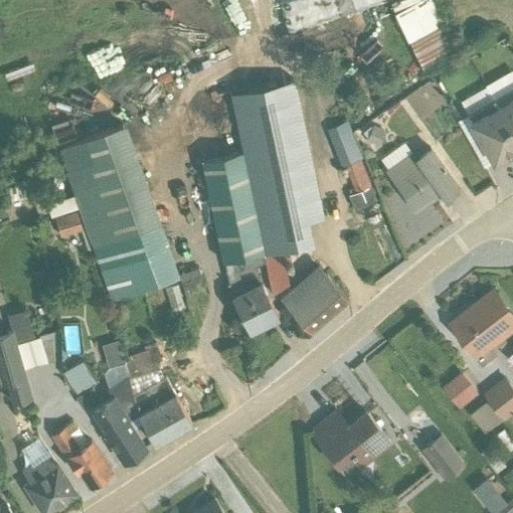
[(458,58),(442,25),(408,42),(425,75),(458,58)]
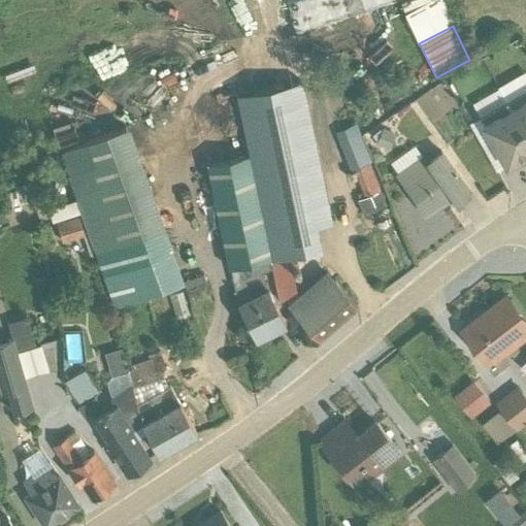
[(501,89),(525,130),(525,74),(510,84),(501,89)]
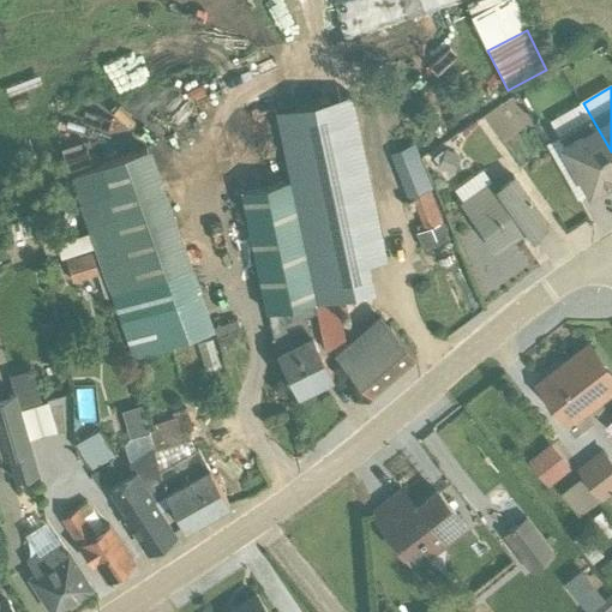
[(353,100),(352,96),(275,113),(274,114),(289,183),(317,313),(327,353),(345,339),(337,301),(373,293),(375,292),(369,264),(385,261),(385,259),(353,100)]
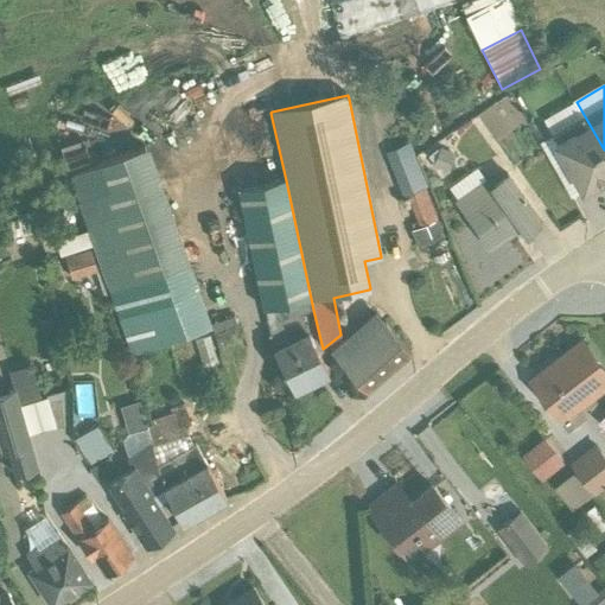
[(604,150),(577,102),(545,120),(554,137),(555,135),(587,191),(604,179),(604,150)]
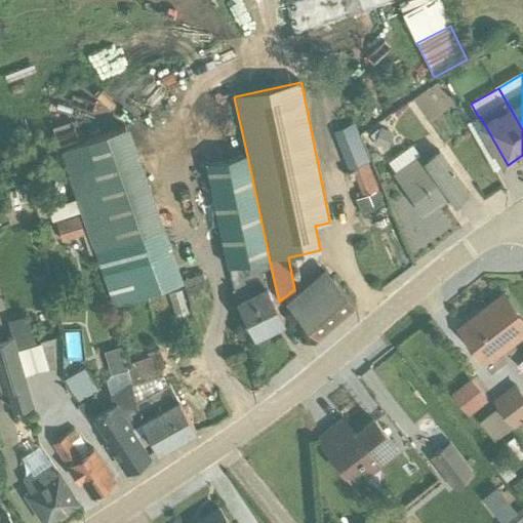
[(163,228),(129,128),(61,153),(95,251),(163,228)]
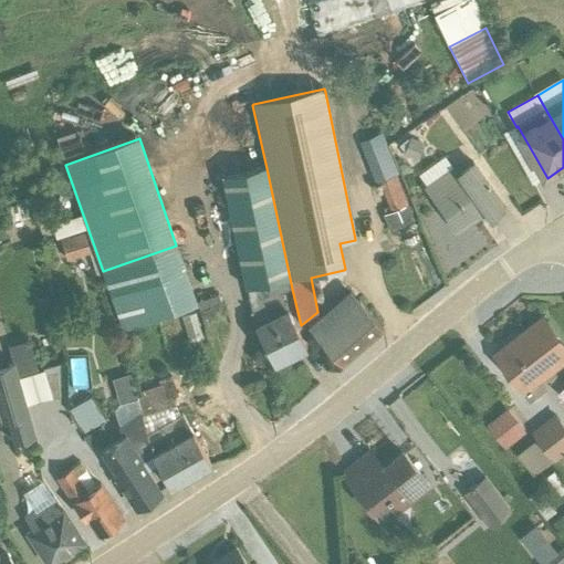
[(378,145),(375,139),(363,144),(368,157),(365,158),(376,185),(379,184),(392,213),(384,217),(389,231),(415,221),(396,177),(398,177),(384,143),(378,145)]
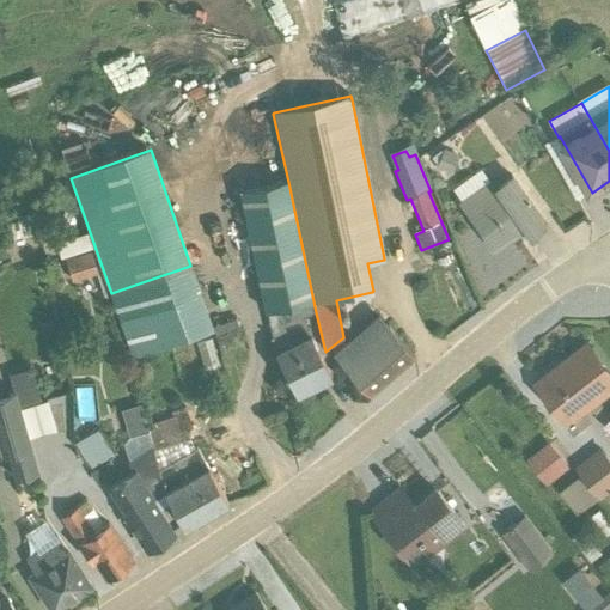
[(437,170),(452,176),(459,157),(445,151),(444,154),(441,152),(432,160),(438,168),(437,170)]
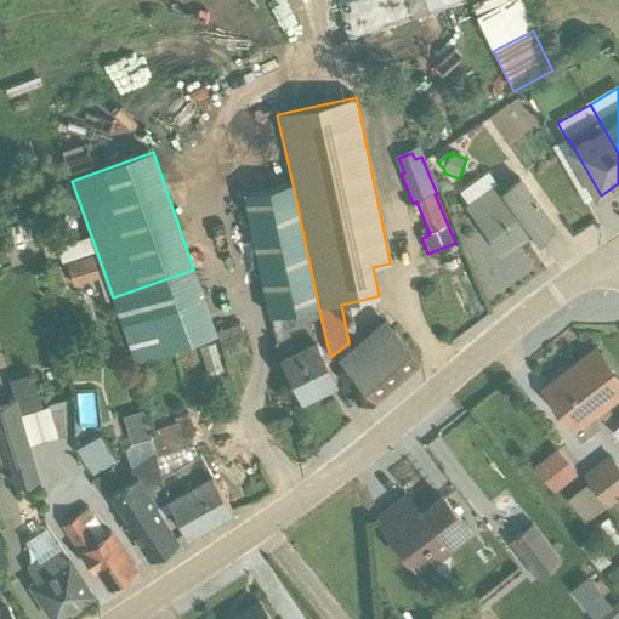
[(488,174),(461,194),(469,205),(466,206),(501,255),(532,233),(539,243),(556,231),(518,180),(501,192),(488,174)]
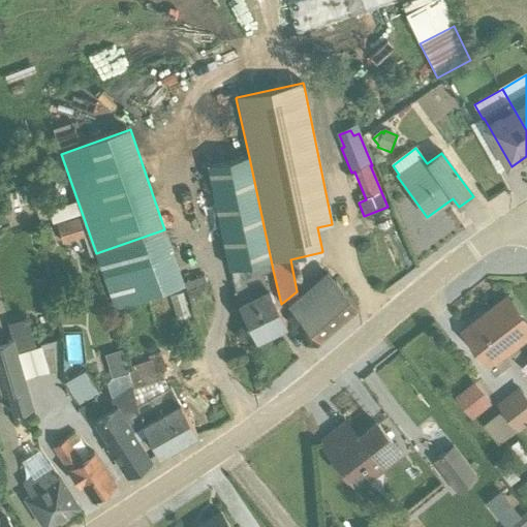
[(273,271),(249,157),(208,166),(207,166),(237,304),(255,341),(285,327),(286,326),(262,277),(273,271)]
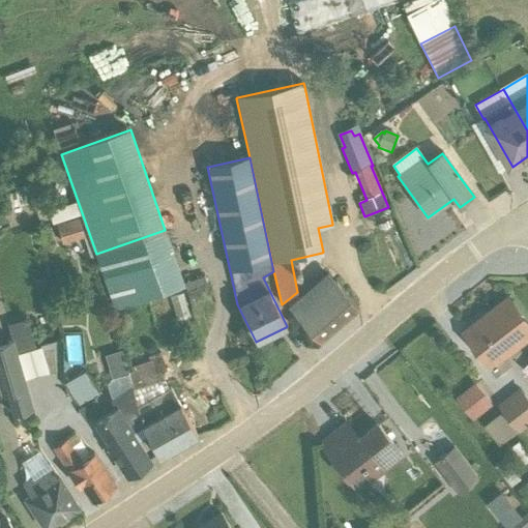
[(80,215),(80,214),(76,201),(48,210),(52,224),(80,215)]
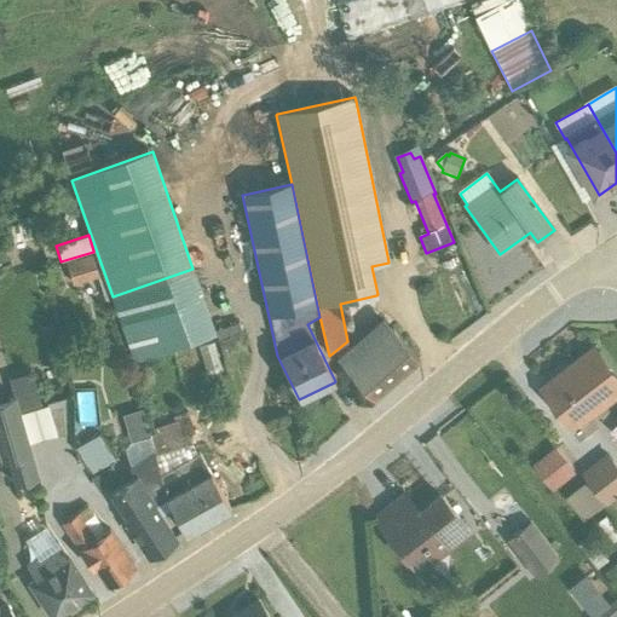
[(68,266),(74,286),(99,277),(93,258),(92,258),(68,266)]
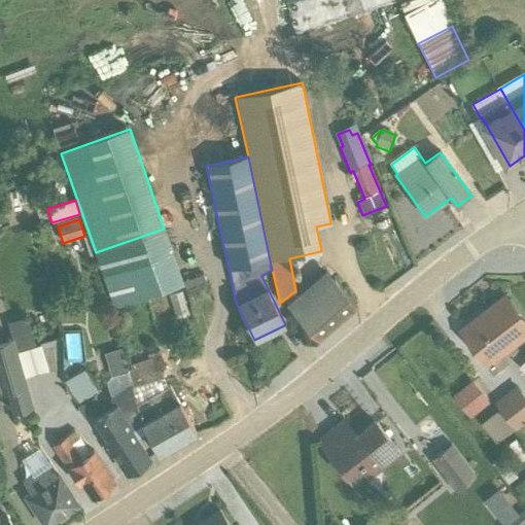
[(293,313),(286,319),(292,326),(300,321),(318,342),(357,307),(325,271),(286,305),(293,313)]
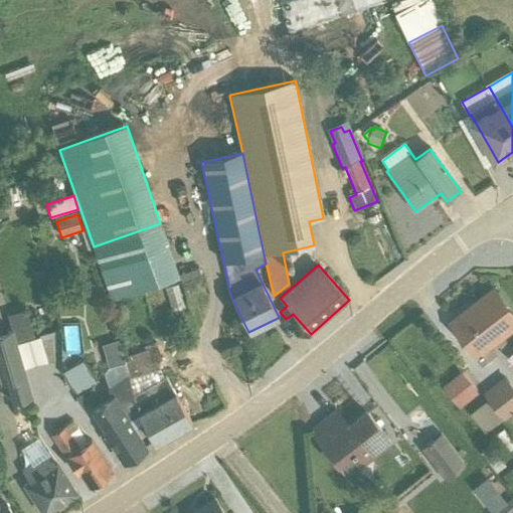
[(512,310),(496,289),(452,323),(479,357),(512,331),(512,310)]
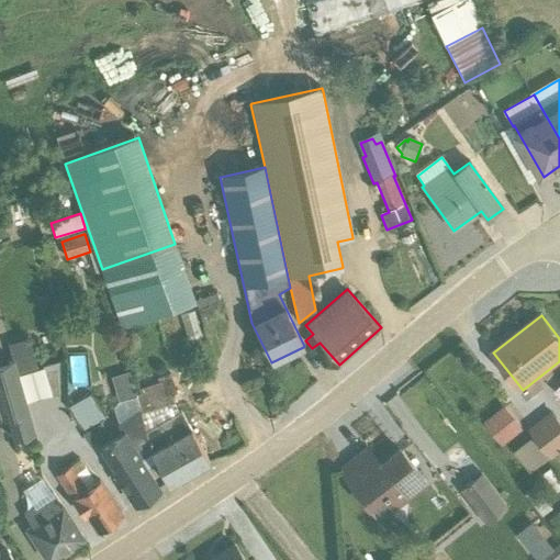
[(37,370),(29,339),(10,345),(14,360),(0,365),(0,421),(7,420),(13,441),(36,435),(28,403),(19,377),(19,376),(37,370)]
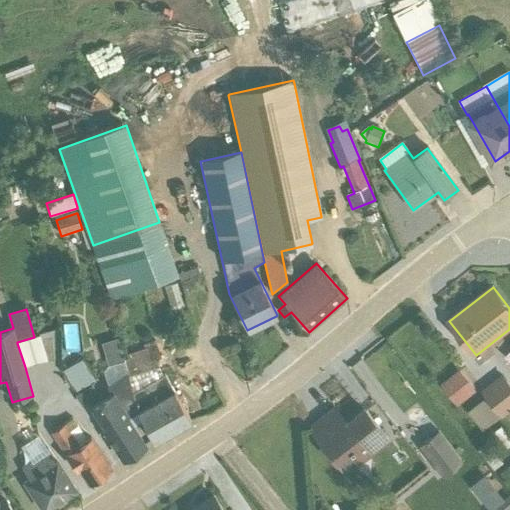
[(47,360),(40,336),(34,337),(17,342),(25,367),(47,360)]
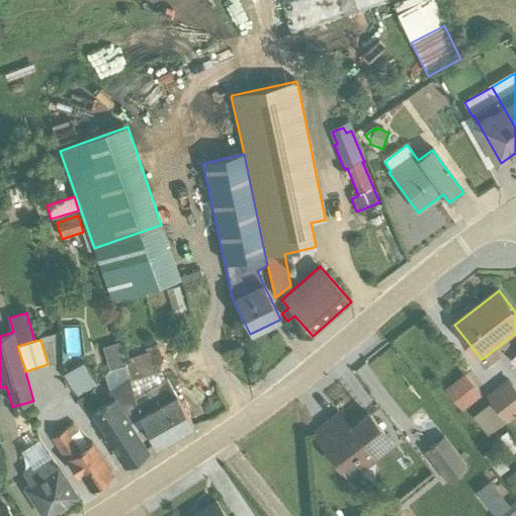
[(126,365),(119,343),(103,348),(110,370),(126,365)]
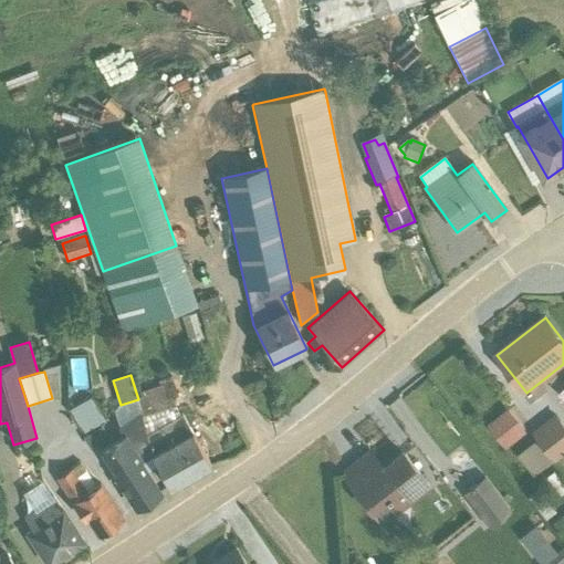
[(169,488),(210,465),(183,415),(180,416),(174,399),(178,397),(171,378),(159,383),(158,383),(159,387),(141,394),(142,398),(138,399),(146,432),(152,453),(169,488)]
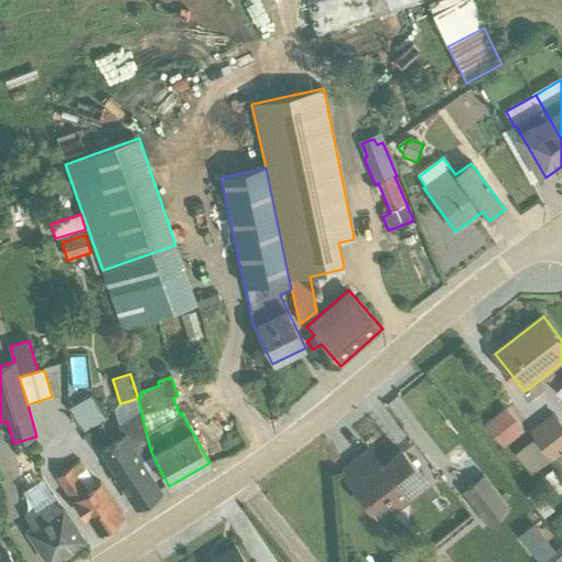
[(90,398),(71,411),(85,433),(105,420),(90,398)]
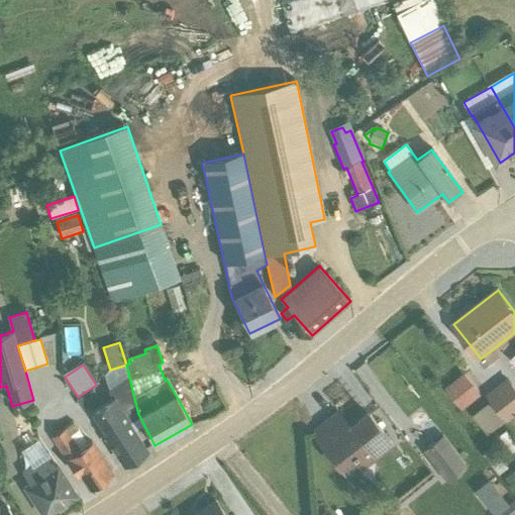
[(482,395),(465,374),(446,389),(462,410),(482,395)]
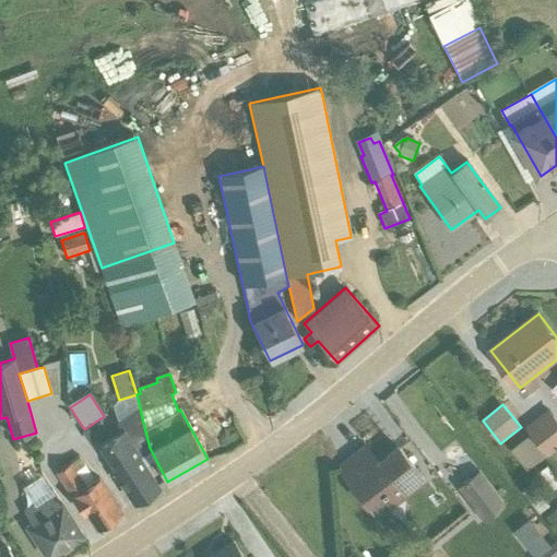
[(512,451),(529,472),(549,457),(549,458),(556,452),(556,417),(550,410),(528,428),(532,436),(512,451)]
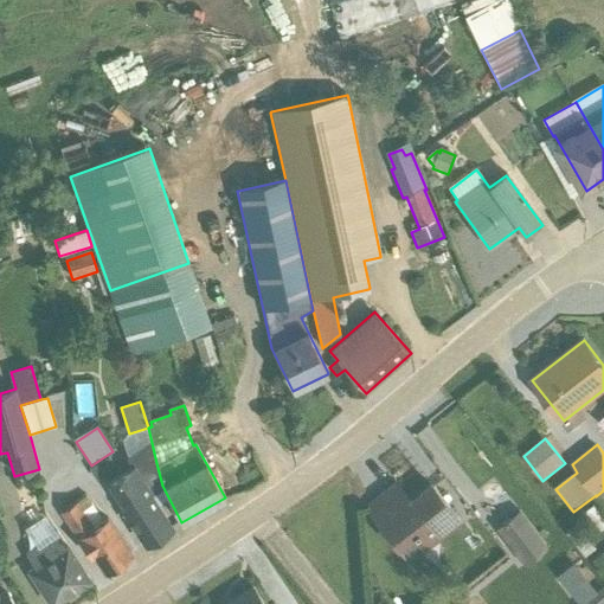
[(110,458),(89,471),(96,483),(117,470),(110,458)]
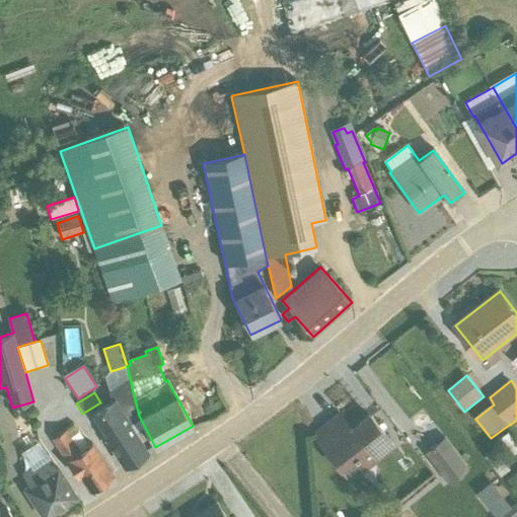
[(131,422),(116,398),(92,414),(126,466),(147,452),(129,424),(131,422)]
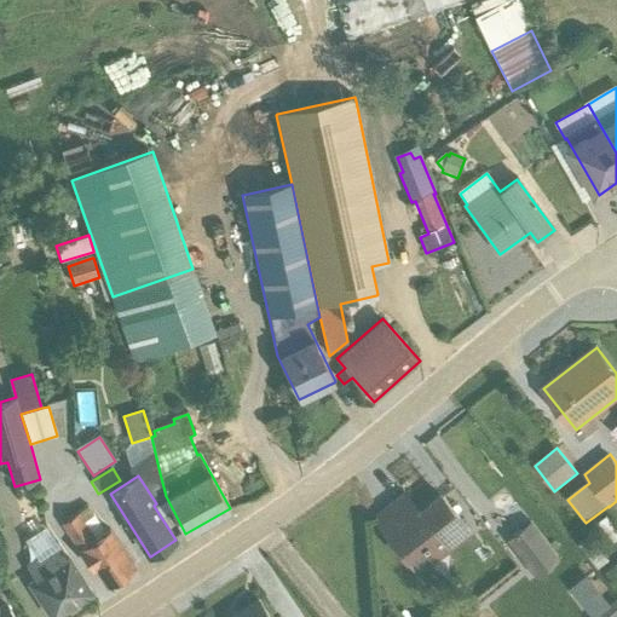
[(437,563),(471,536),(440,496),(420,513),(405,496),(376,518),(378,524),(417,575),(436,560),(437,563)]
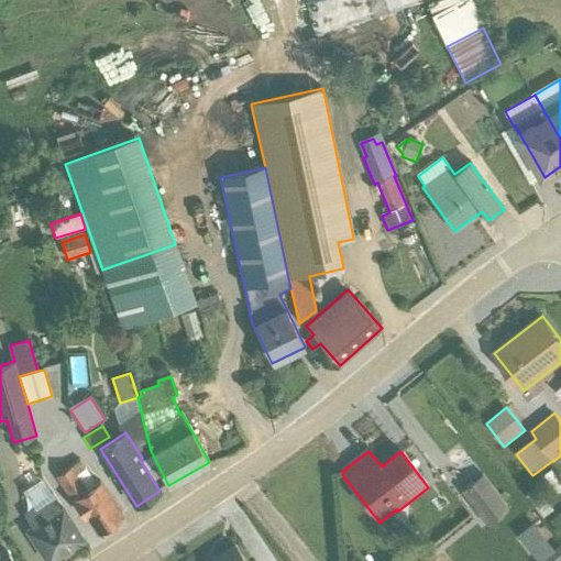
[(81,462),(61,475),(98,531),(122,516),(100,482),(96,484),(81,462)]
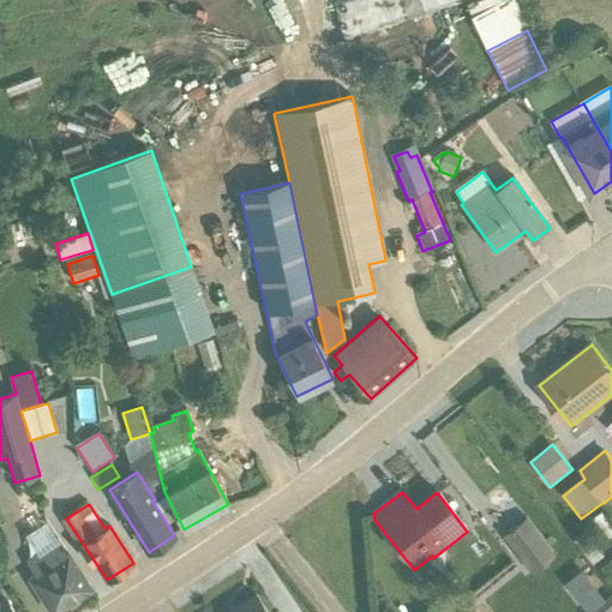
[(604,511),(600,508),(581,523),(580,522),(569,531),(577,540),(576,541),(594,564),(604,557),(582,529),(604,511)]
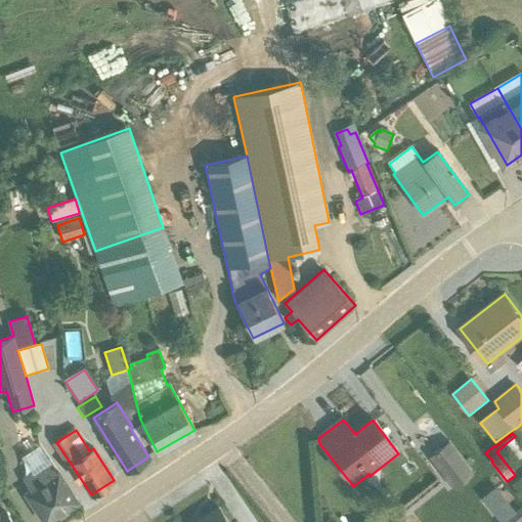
[(521,447),(514,438),(508,443),(521,460),(521,447)]
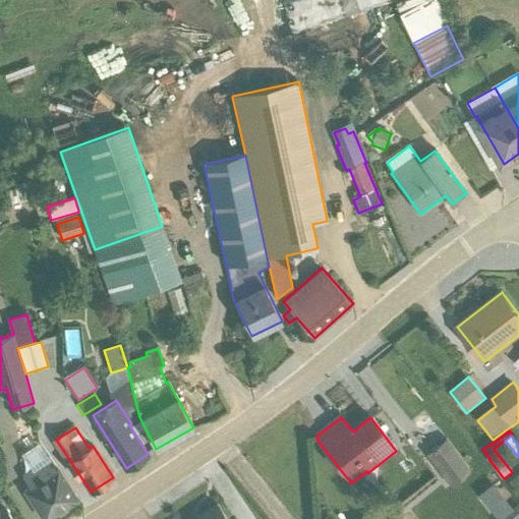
[(448,437),(425,453),(450,485),(472,469),(448,437)]
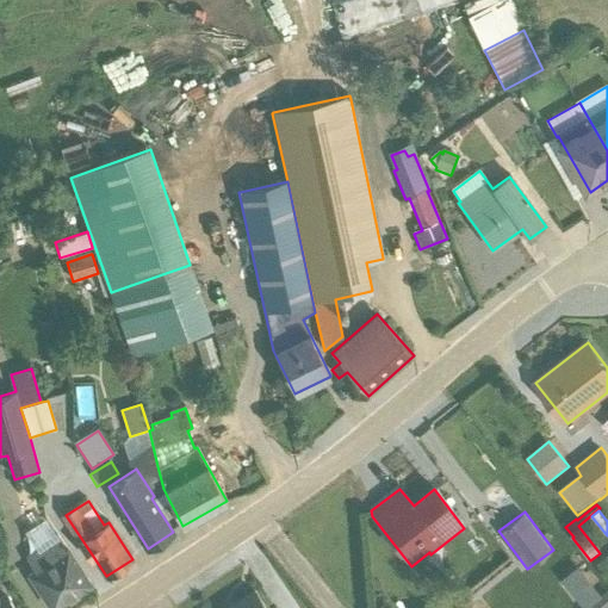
[(57,607),(92,585),(67,548),(67,550),(57,537),(55,538),(44,521),(25,533),(37,550),(26,557),(35,571),(29,576),(50,607),(57,607)]
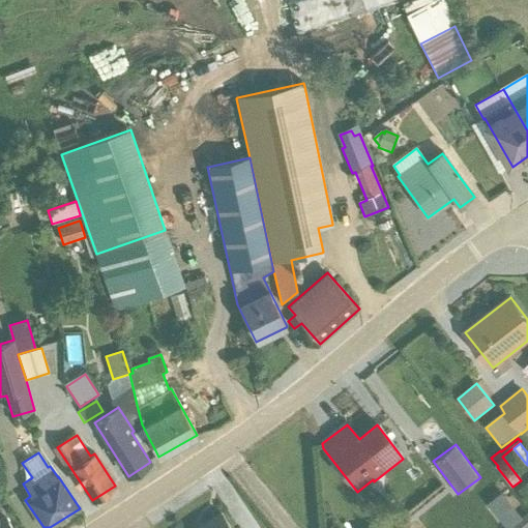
[(487,503),(508,527),(510,527),(524,515),(501,490),(487,503)]
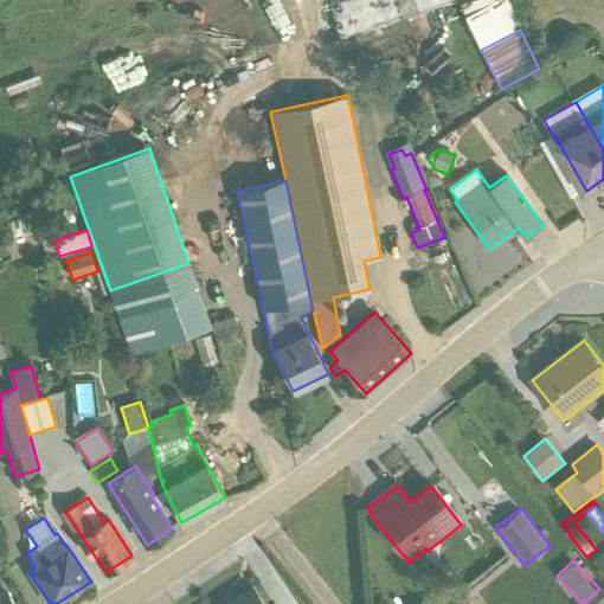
[(15,603),(0,580),(0,603),(15,603)]
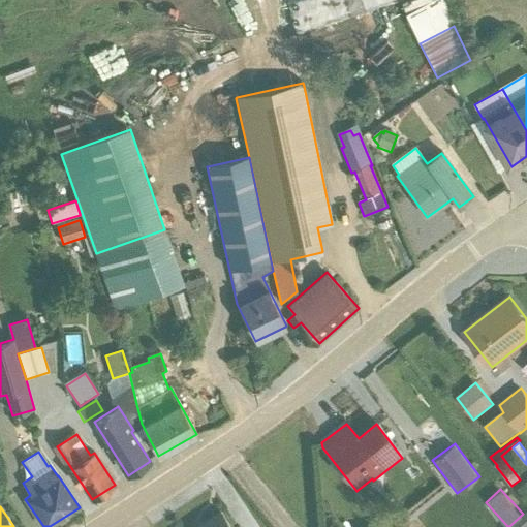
[(229,526),(221,514),(200,526),(229,526)]
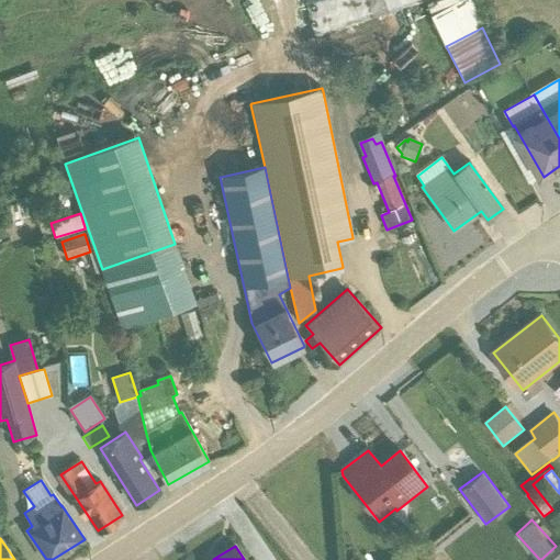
[(559,547),(542,559),(559,559),(559,547)]
